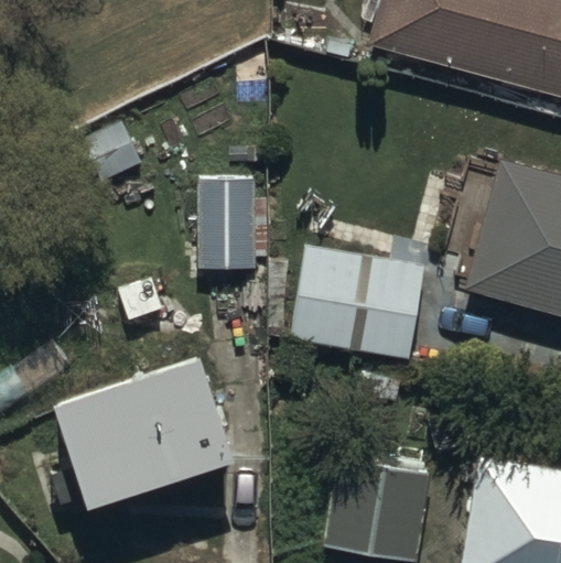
[(383,0),(370,51),(560,98),(560,0),(383,0)]
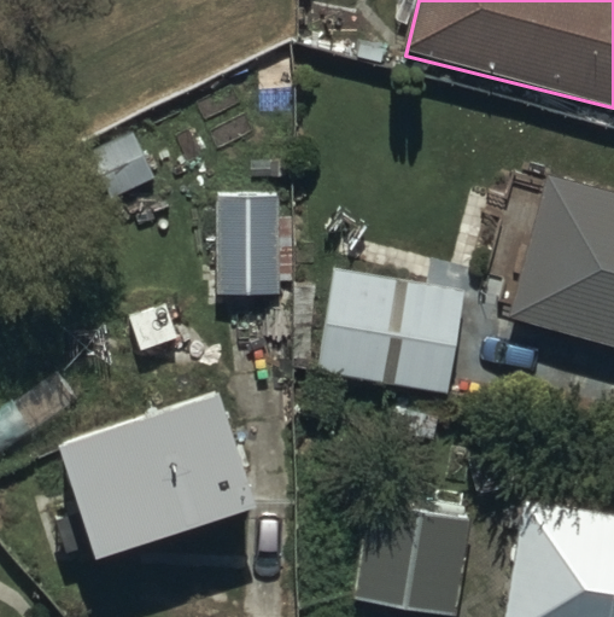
[(613,195),(542,175),(504,308),(613,338),(613,195)]
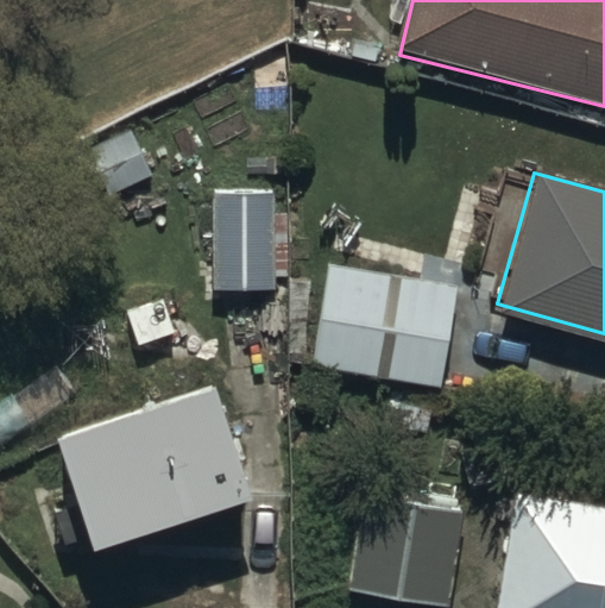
[(276,183),(214,185),(215,288),(278,288),(276,183)]
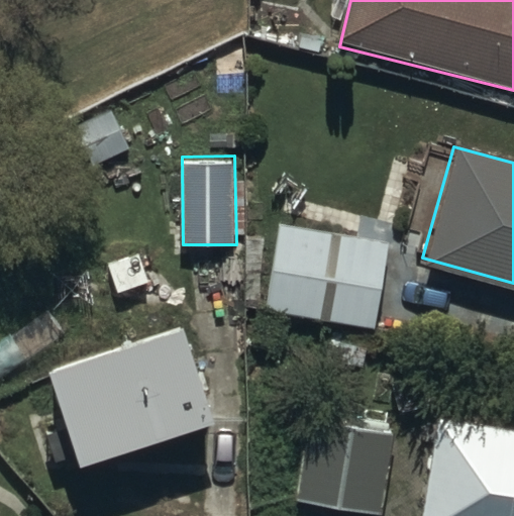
[(387,239),(279,225),(269,306),(377,320),(387,239)]
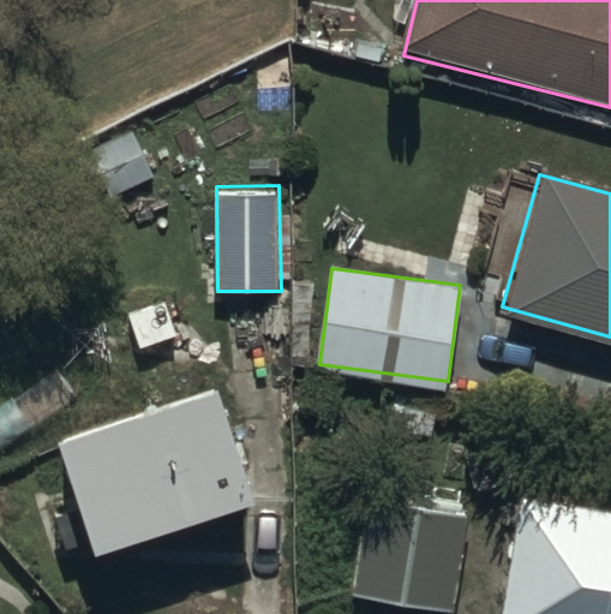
[(217,389),(57,439),(71,486),(45,494),(63,552),(88,544),(91,555),(253,506),(217,389)]
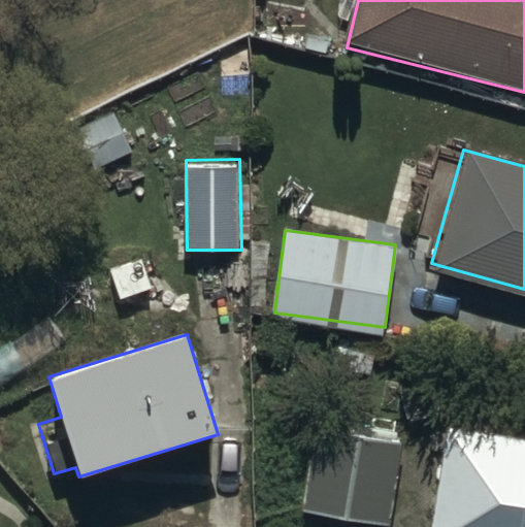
[(331,427),(319,425),(305,506),(390,521),(403,439),(399,439),(400,432),(332,420),(331,427)]
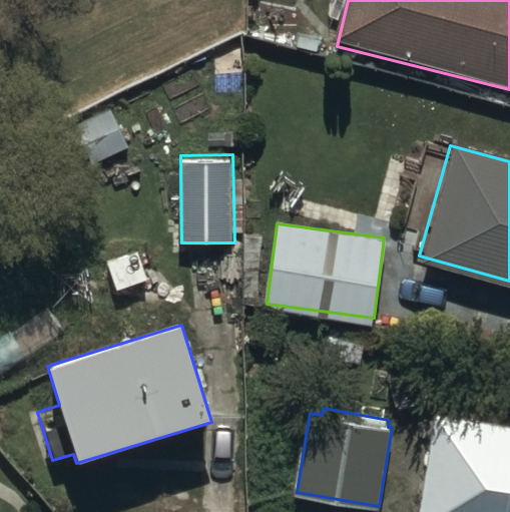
[(509,428),(435,416),(419,511),(509,511),(509,428)]
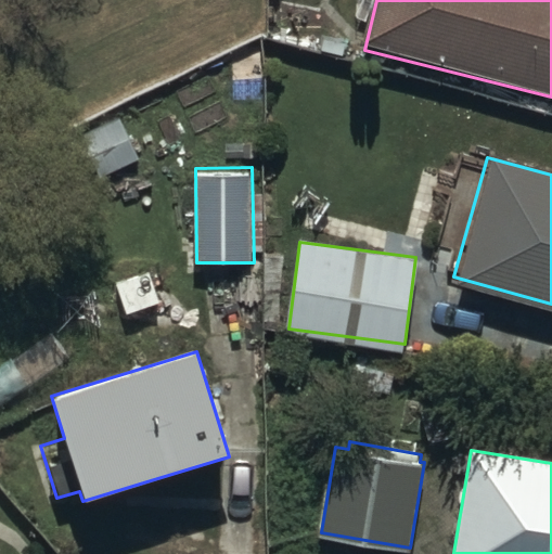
All buildings are outlined.
